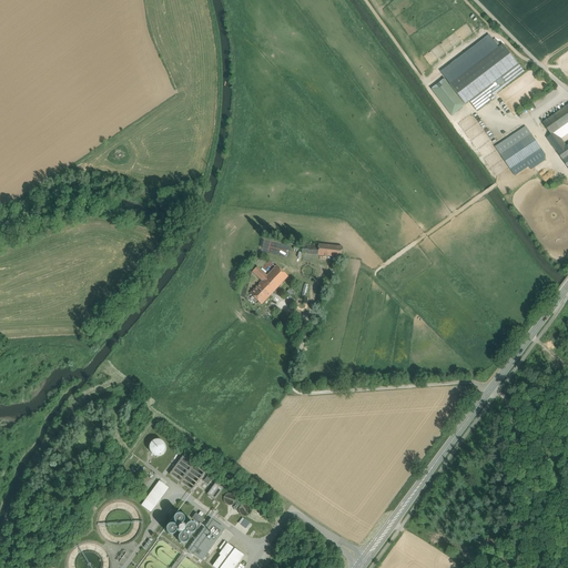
[(504,44),(450,85),(466,105),(470,102),(479,94),(518,64),(504,44)]
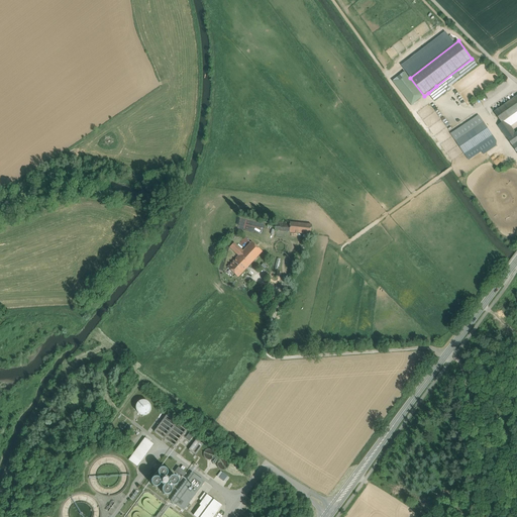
[(472,59),(436,86),(443,96),(451,90),(449,87),(478,65),(472,59)]
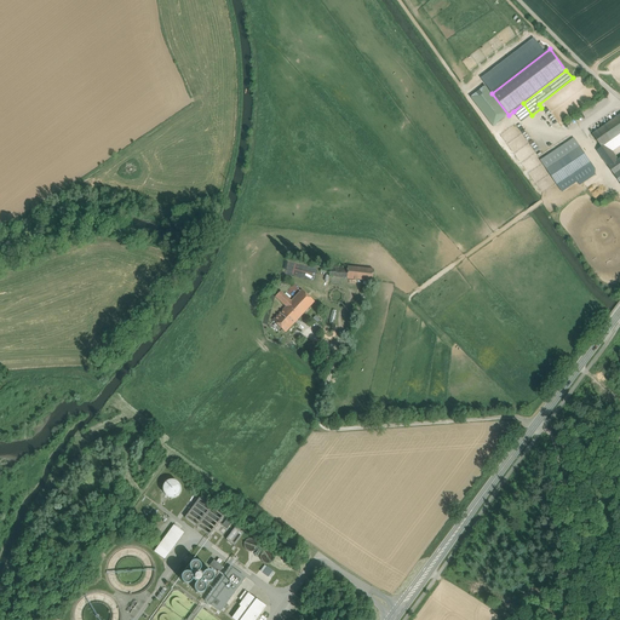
[(471,98),(493,126),(507,115),(486,86),(471,98)]
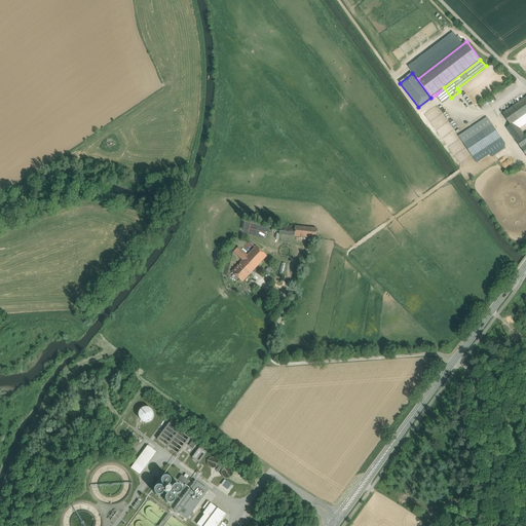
[(443,104),(451,98),(444,87),(436,95),(443,104)]
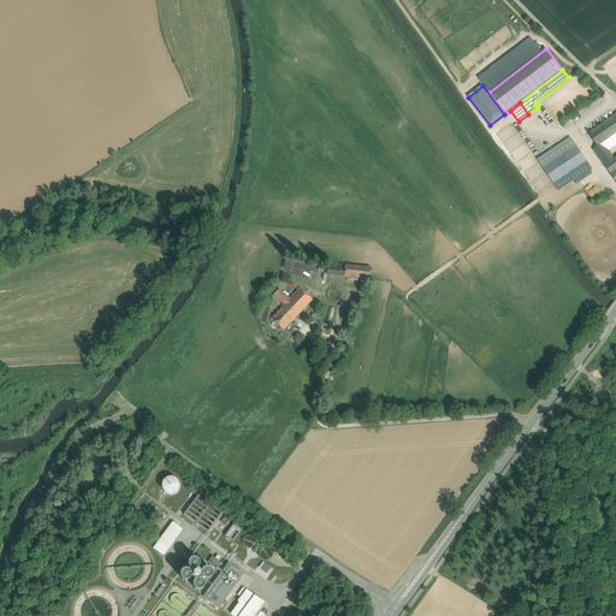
[(615,114),(588,134),(598,147),(602,143),(615,134),(615,114)]
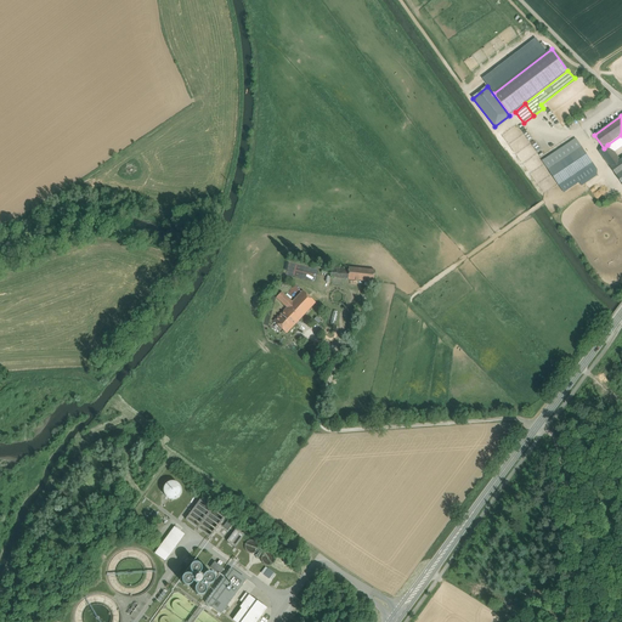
[(621,135),(608,145),(610,148),(621,140),(621,135)]
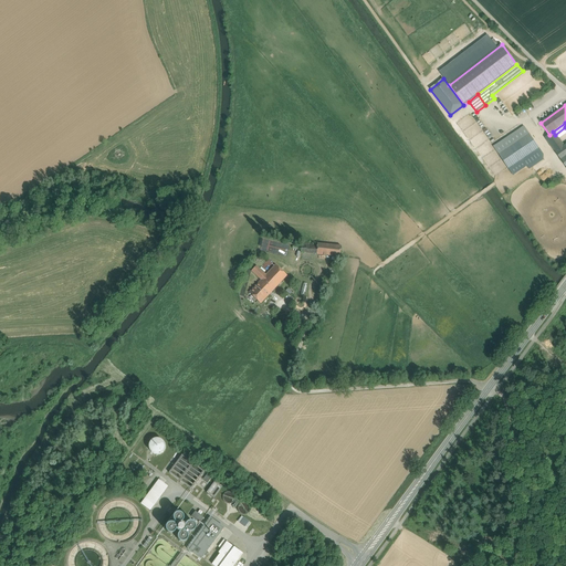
[(524,127),(494,147),(500,155),(530,135),(524,127)]
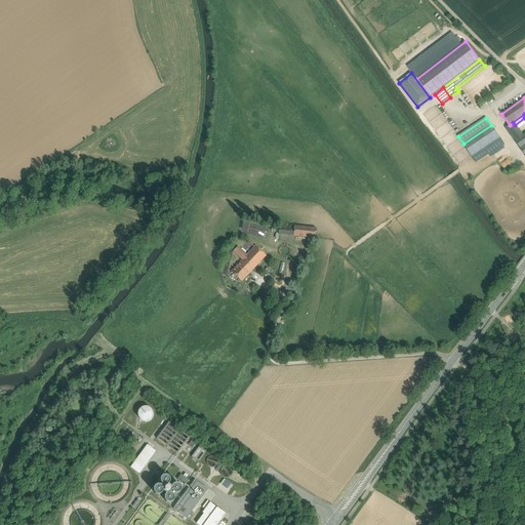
[(524,118),(515,125),(518,129),(524,124),(524,118)]
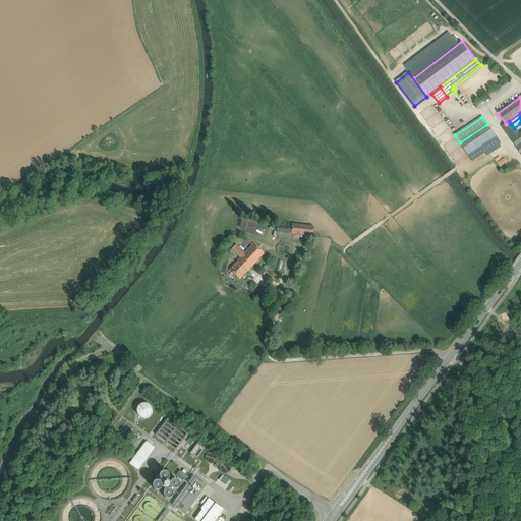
[(507,133),(514,128),(511,124),(509,121),(506,124),(502,127),(507,133)]
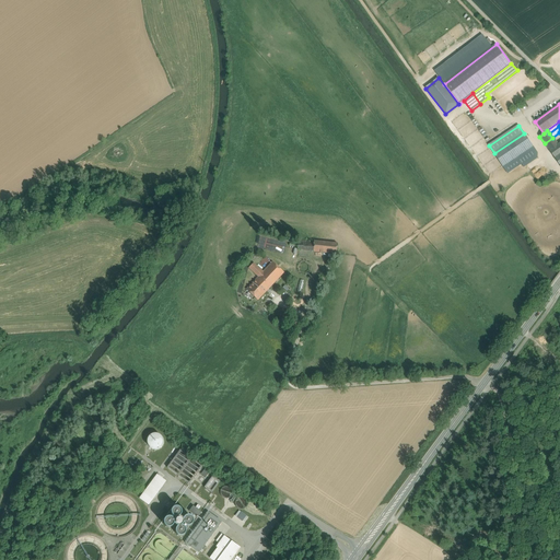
[(524,133),(494,153),(503,166),(504,165),(516,156),(533,146),(524,133)]
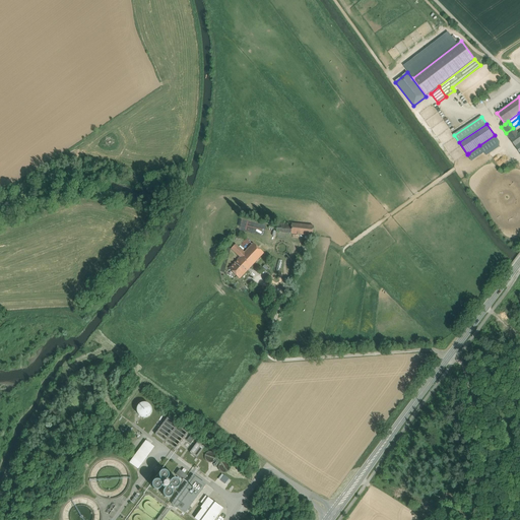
[(508,136),(515,131),(513,128),(506,133),(508,136)]
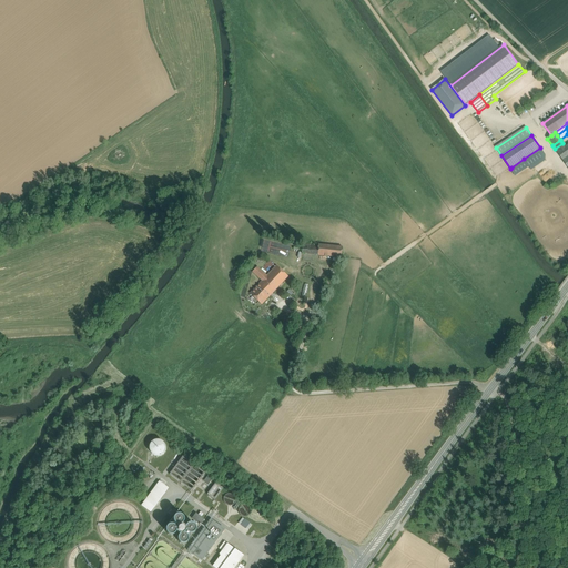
[(563,143),(555,149),(558,153),(566,148),(563,143)]
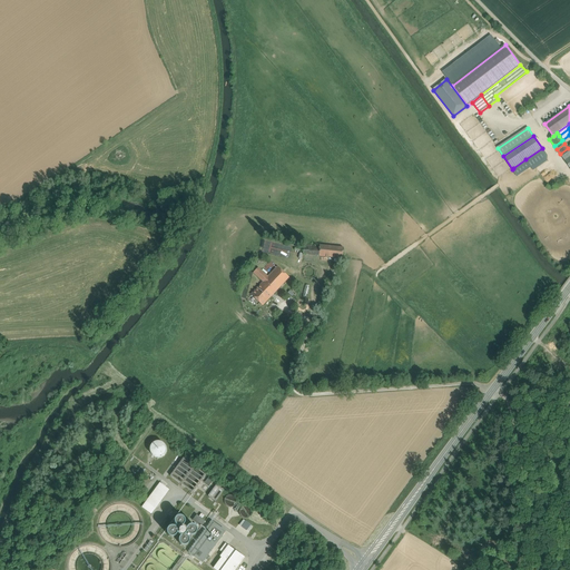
[(569,146),(568,148),(560,154),(569,168),(569,146)]
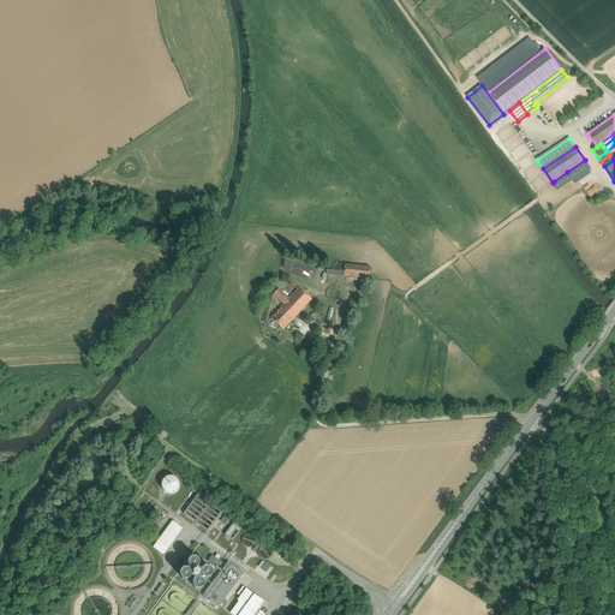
[(571,177),(573,180),(575,184),(590,174),(583,162),(568,173),(571,177)]
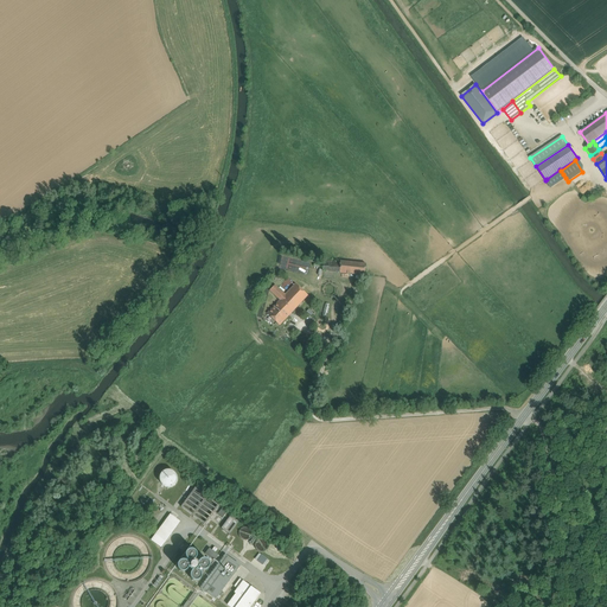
[(561,171),(560,170),(547,179),(549,183),(563,174),(561,171)]
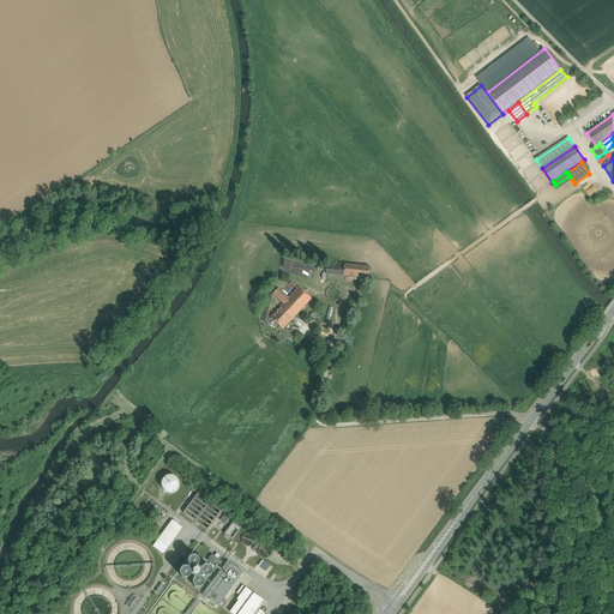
[(570,176),(555,185),(558,188),(572,180),(570,176)]
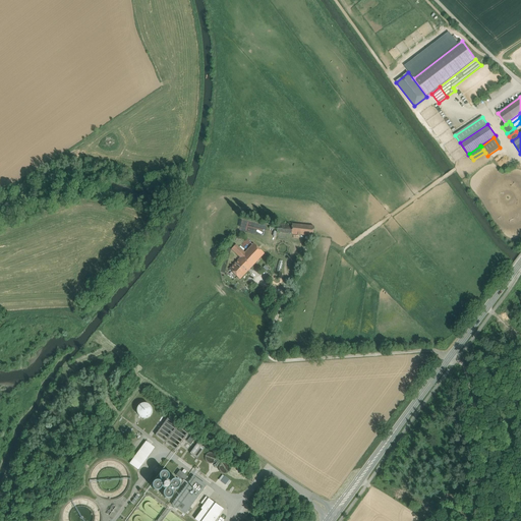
[(292,225),(279,223),(278,233),(312,237),(313,227),(292,224),(292,225)]
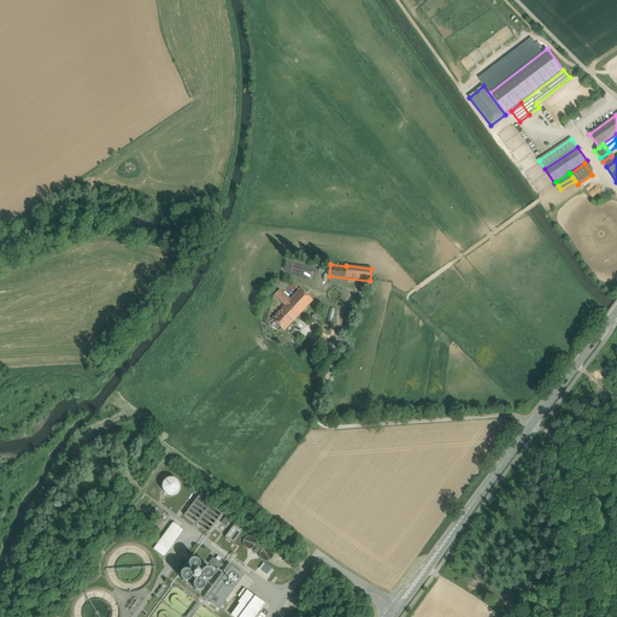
[(289,300),(280,289),(274,295),(285,305),(289,300)]
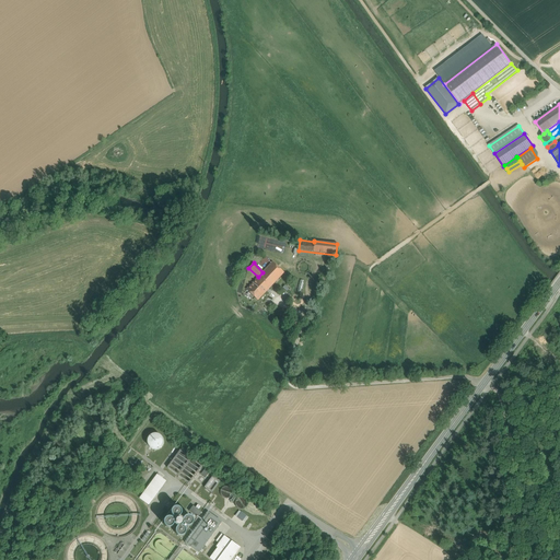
[(258,277),(255,280),(267,291),(283,272),(272,263),(263,272),(258,277)]
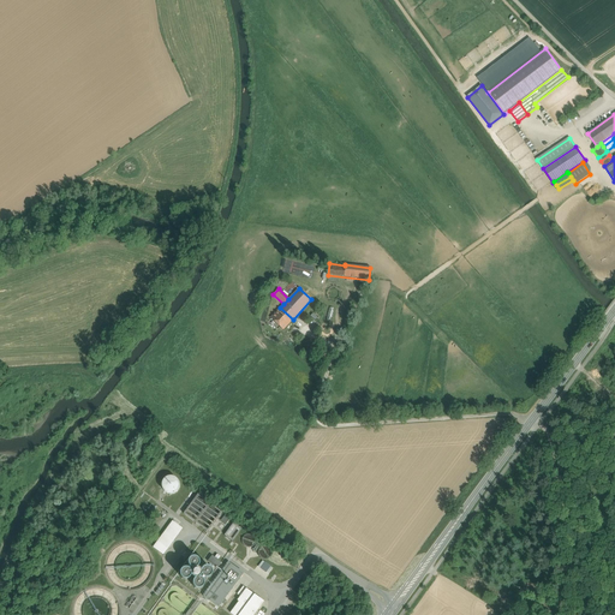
[(293,320),(280,308),(270,318),(284,329),(293,320)]
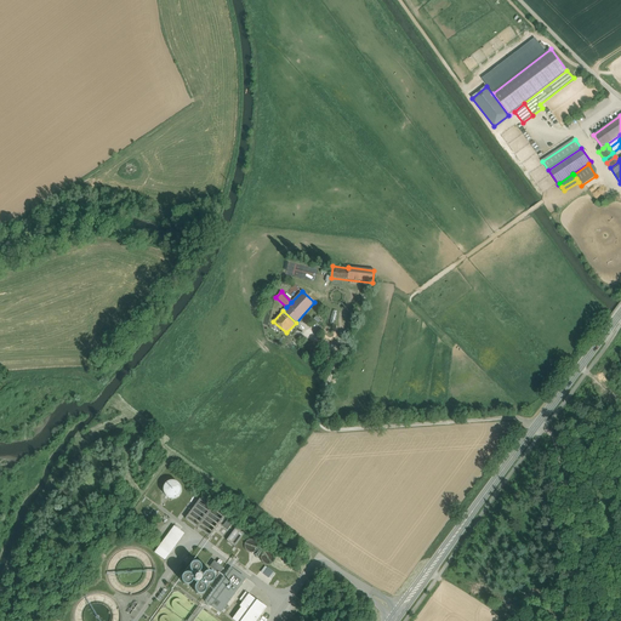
[(181,496),(180,482),(167,483),(169,497),(181,496)]
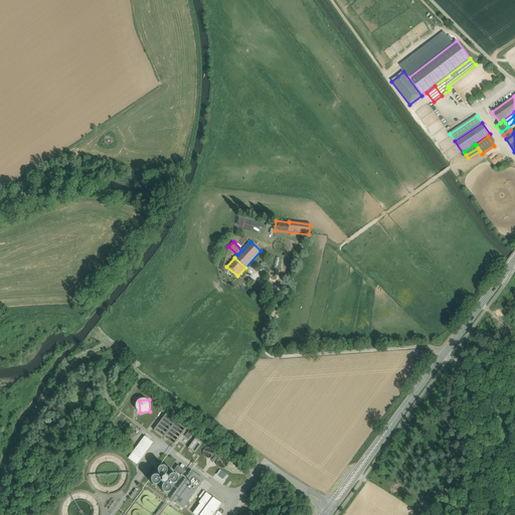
[(144,437),(137,447),(145,453),(153,443),(144,437)]
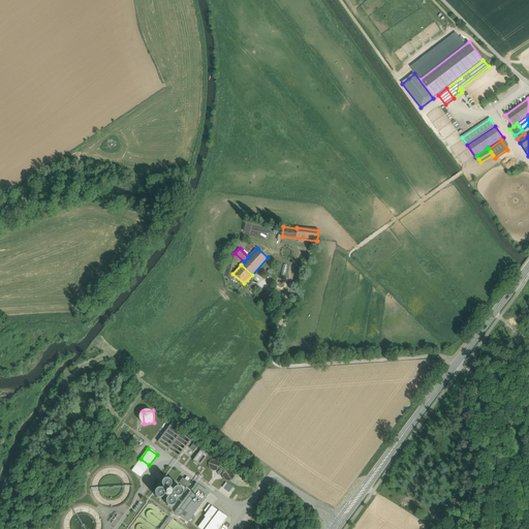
[(207,457),(199,452),(191,462),(198,467),(207,457)]
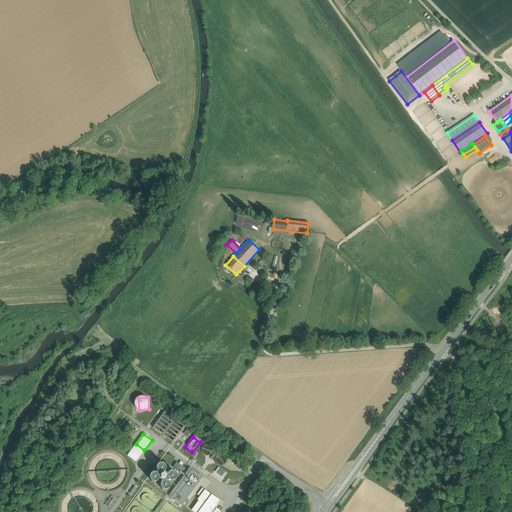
[(144,450),(136,444),(127,456),(136,462),(144,450)]
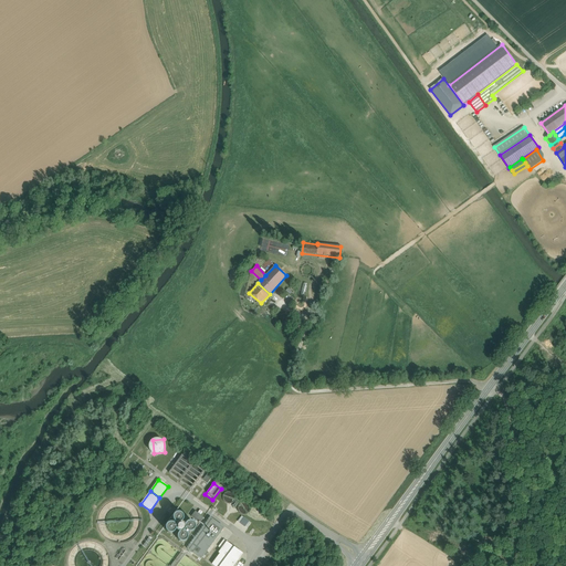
[(203,517),(195,512),(191,516),(199,523),(203,517)]
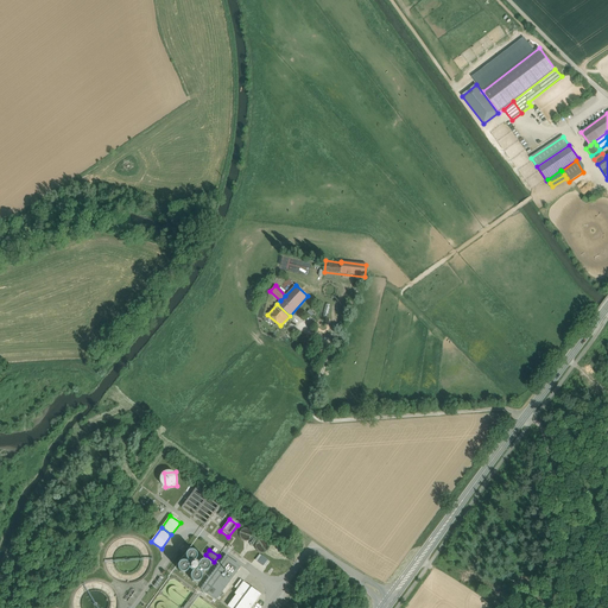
[(190,558),(191,561),(194,562),(196,562),(198,561),(200,558),(201,557),(200,555),(200,552),(197,551),(195,551),(192,551),(191,552),(190,553),(189,556),(190,558)]
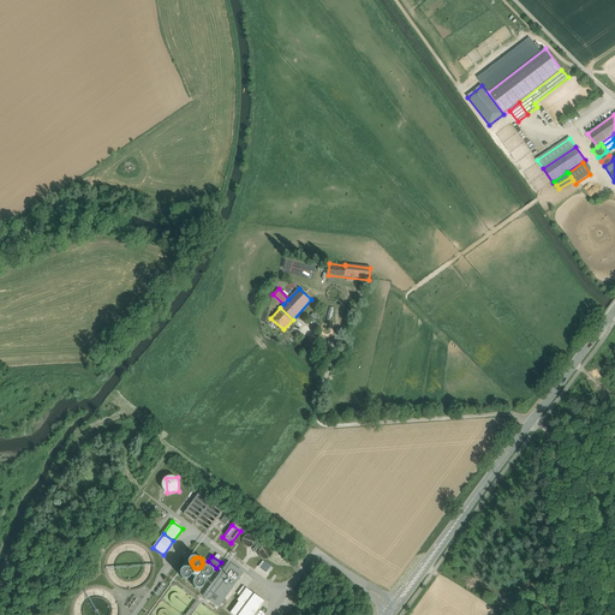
[(212,567),(209,566),(207,567),(206,569),(204,572),(206,575),(207,577),(210,578),(213,577),(214,575),(215,573),(216,571),(215,569),(214,567),(212,567)]
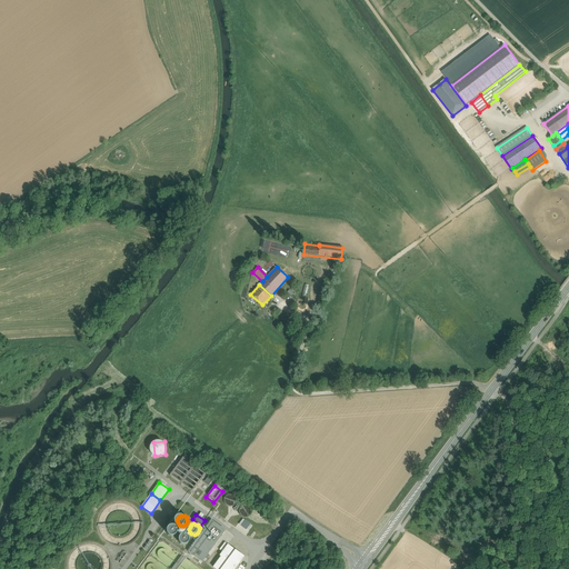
[(179,528),(180,530),(180,532),(181,535),(185,535),(188,535),(190,532),(189,529),(190,527),(188,525),(186,525),(183,526),(181,526),(179,528)]
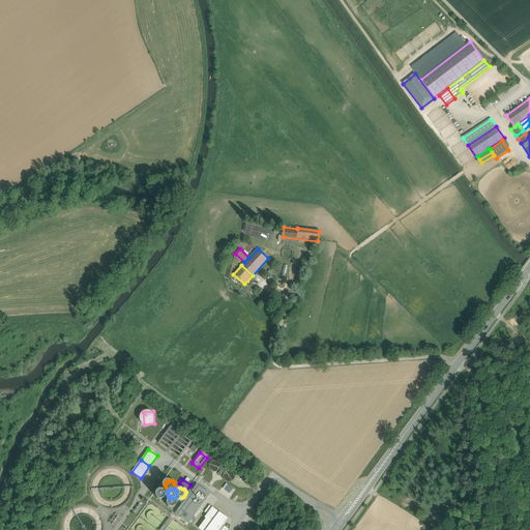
[(164,490),(163,490),(160,490),(159,491),(158,493),(158,495),(159,498),(162,499),(164,499),(166,498),(168,496),(168,494),(167,492),(166,491),(164,490)]
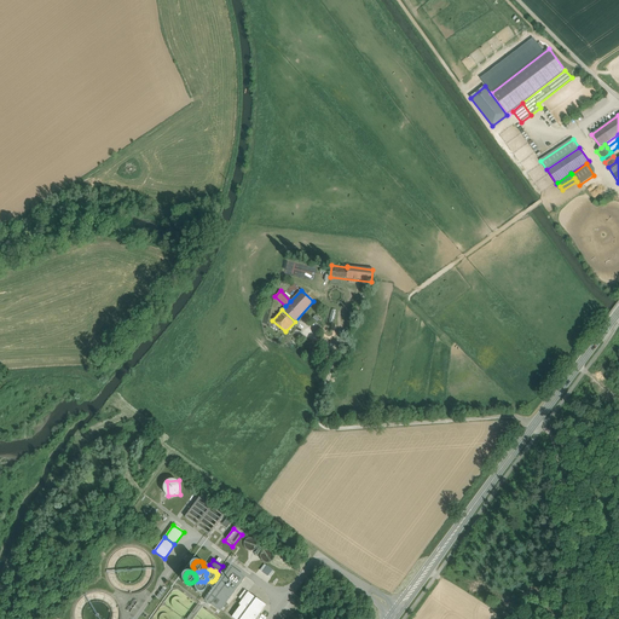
[(204,582),(201,582),(198,583),(197,585),(197,589),(198,590),(201,593),(204,593),(207,591),(209,589),(209,585),(208,584),(207,582),(204,582)]
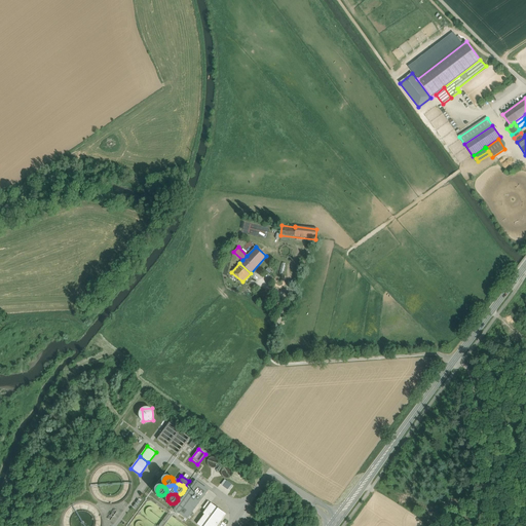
[(217,525),(225,515),(208,501),(202,509),(205,511),(202,514),(204,515),(197,524),(198,525),(217,525)]
